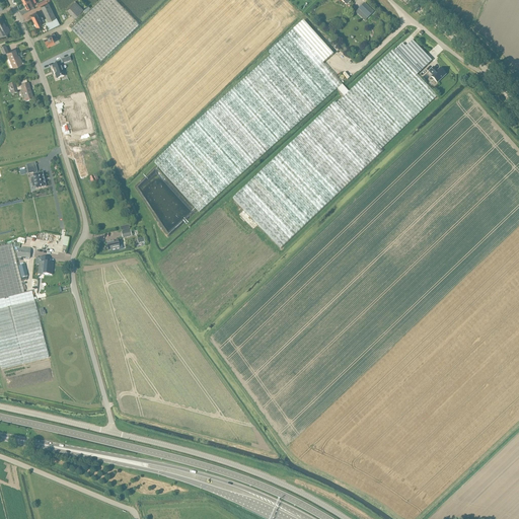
[(25,0),(22,1),(26,8),(28,7),(29,9),(33,6),(33,5),(35,4),(34,2),(35,2),(34,0),(25,0)]
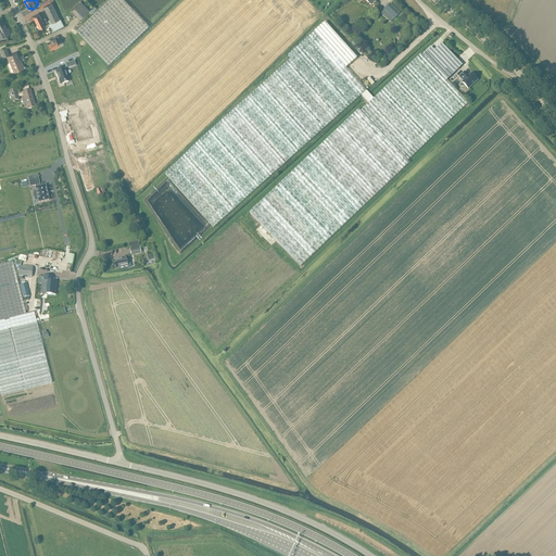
[(84,0),(70,14),(76,21),(89,7),(84,0)]
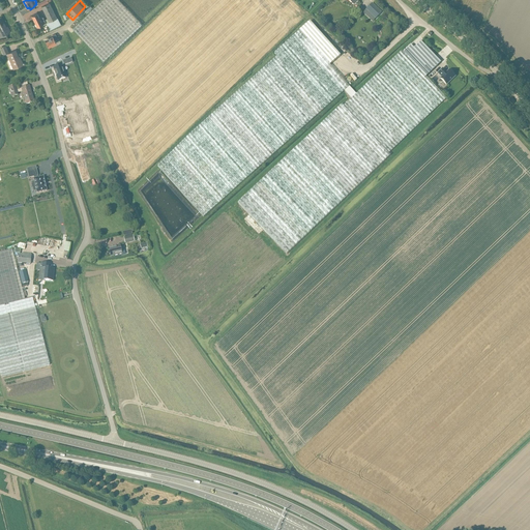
[(57,18),(50,5),(49,3),(41,7),(47,19),(45,20),(42,17),(40,18),(37,12),(31,16),(36,27),(43,24),(46,23),(50,31),(61,25),(57,18)]
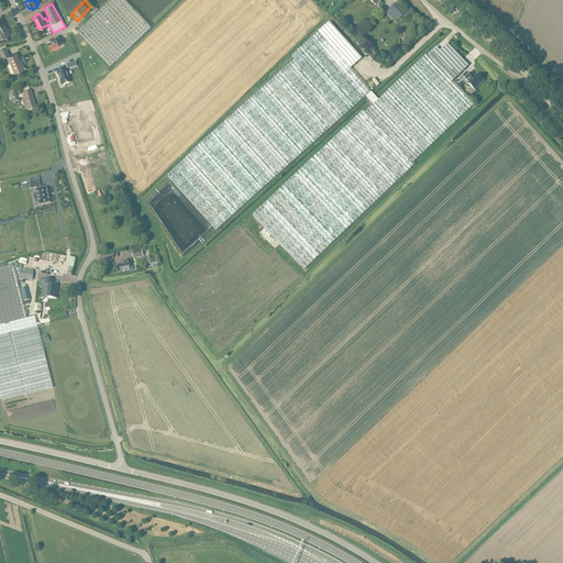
[(389,11),(398,20),(405,13),(395,4),(389,11)]
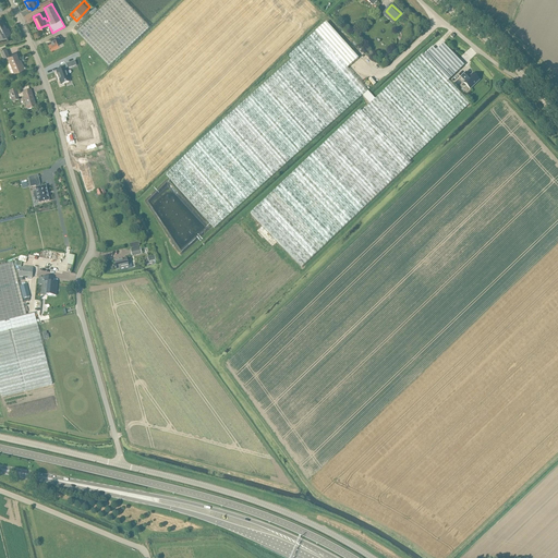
[(7,28),(1,17),(0,17),(0,39),(2,38),(11,34),(8,28),(7,28)]
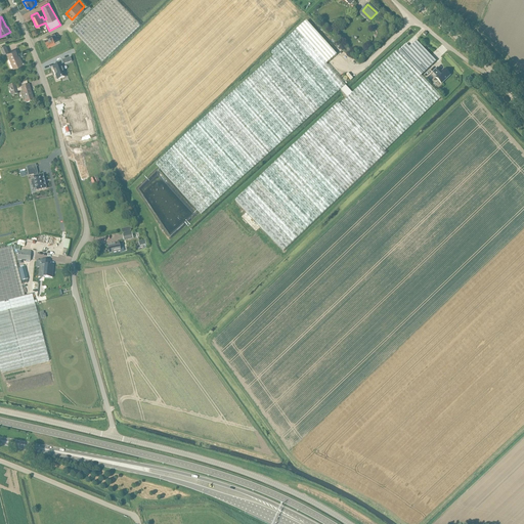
[(202,215),(340,90),(345,86),(326,64),(337,55),(306,22),(271,53),(274,56),(186,134),(156,165),(202,215)]
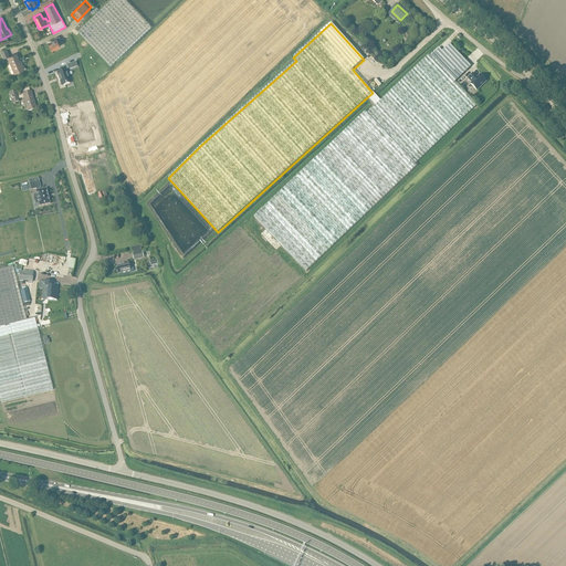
[(51,50),(60,45),(56,39),(51,41),(52,42),(49,44),(51,50)]
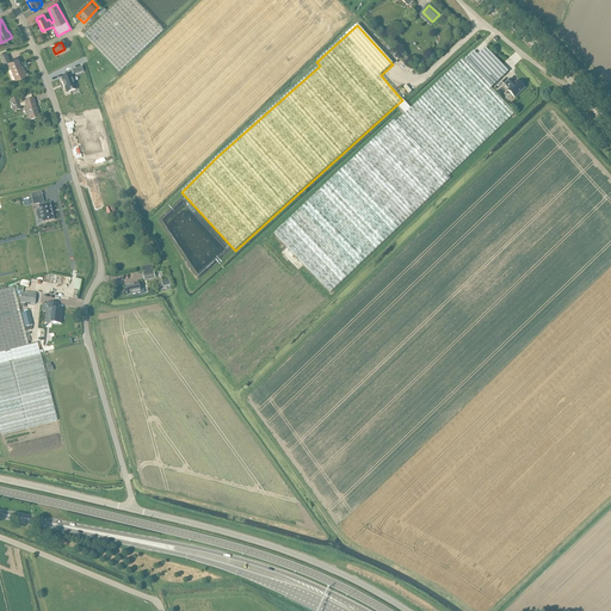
[(381,135),(275,234),(295,255),(331,294),(370,255),(392,235),(450,179),(448,178),(514,113),(492,90),(491,88),(508,72),(504,67),(492,55),(485,49),(477,56),(474,53),(467,59),(464,61),(463,60),(411,109),(405,115),(396,123),(394,121),(392,123),(381,134),(381,135)]
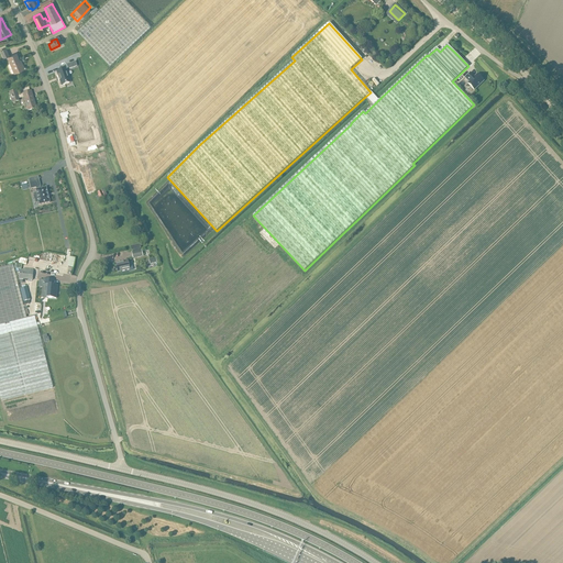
[(20,64),(17,54),(8,57),(14,73),(24,68),(22,63),(20,64)]
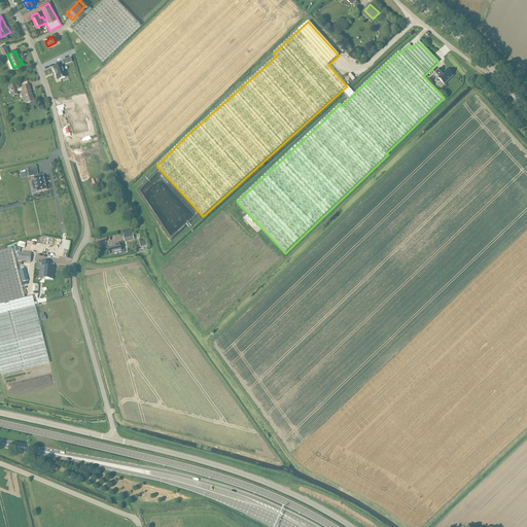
[(53,68),(51,68),(54,72),(55,76),(57,81),(58,81),(65,78),(61,66),(64,65),(62,61),(55,64),(56,67),(53,68)]
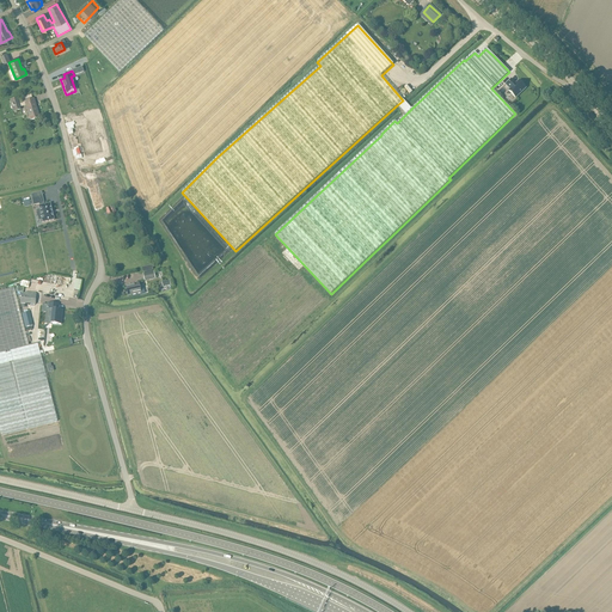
[(512,79),(505,85),(509,90),(508,91),(515,99),(526,89),(519,80),(515,84),(512,79)]
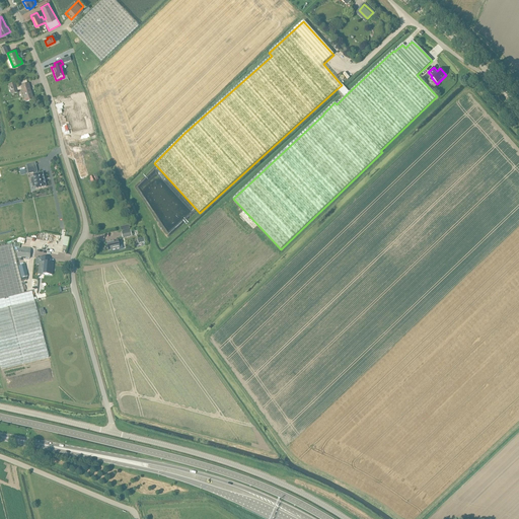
[(11,96),(17,94),(15,84),(8,86),(11,96)]
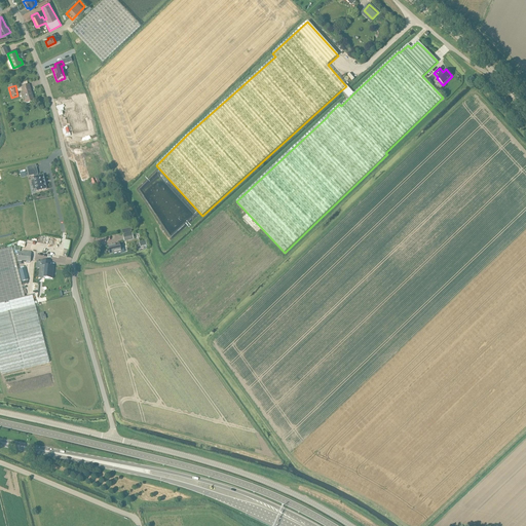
[(26,105),(33,102),(29,86),(21,88),(26,105)]
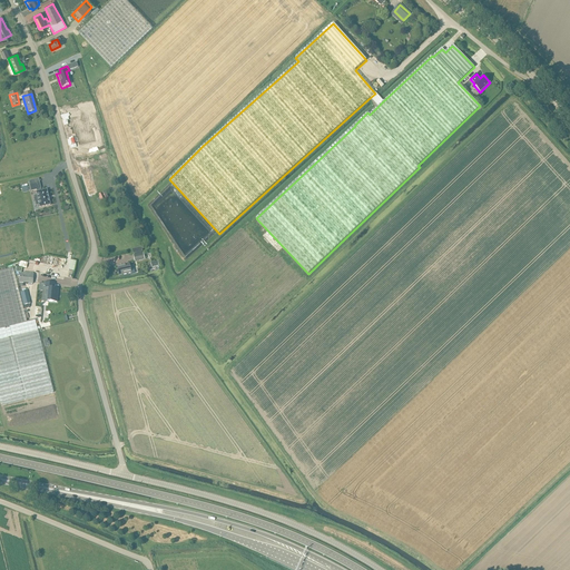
[(375,94),(370,98),(377,106),(383,101),(375,94)]
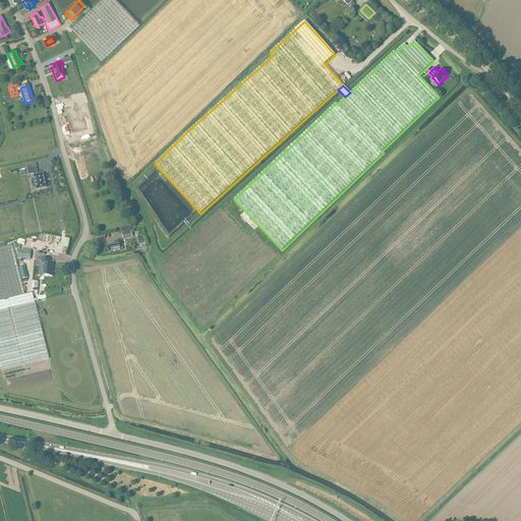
[(75,108),(67,110),(68,115),(67,115),(68,120),(69,120),(71,124),(79,122),(78,117),(81,117),(79,110),(76,110),(75,108)]
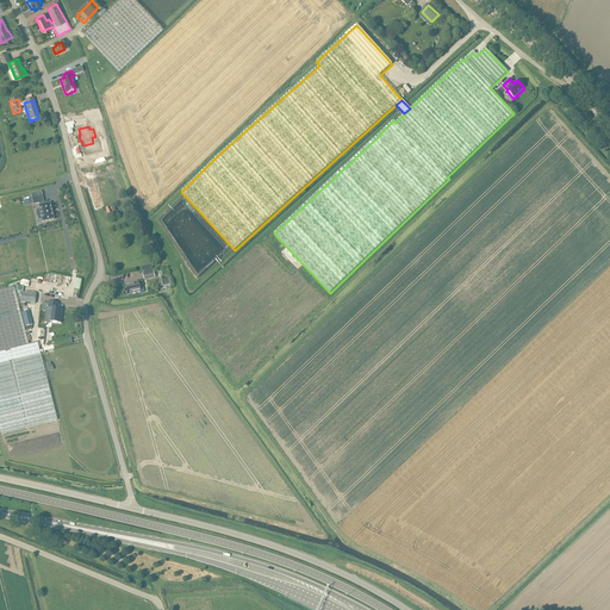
[(99,178),(97,179),(103,195),(111,193),(109,184),(112,182),(109,170),(97,173),(99,178)]
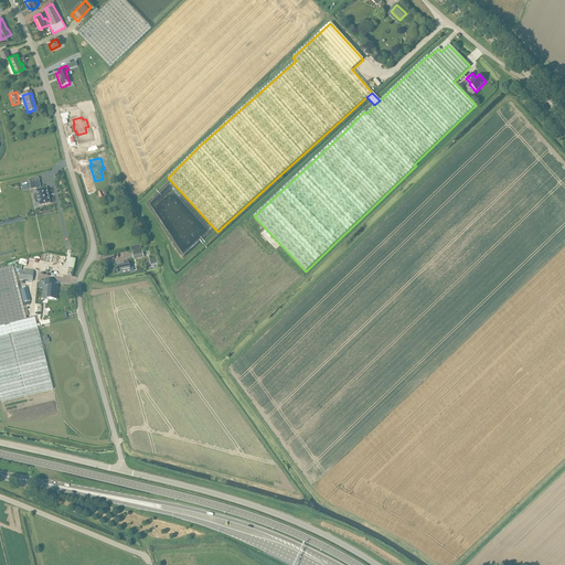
[(39,182),(29,184),(31,190),(36,189),(36,191),(35,191),(35,193),(39,204),(39,206),(50,204),(45,189),(40,190),(39,188),(40,188),(39,182)]
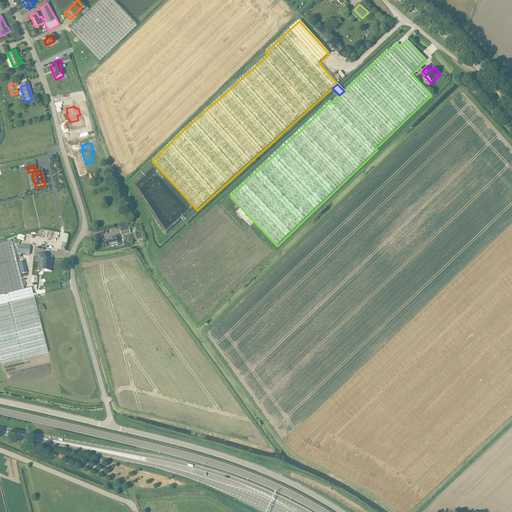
[(121,236),(130,234),(129,227),(120,229),(121,236)]
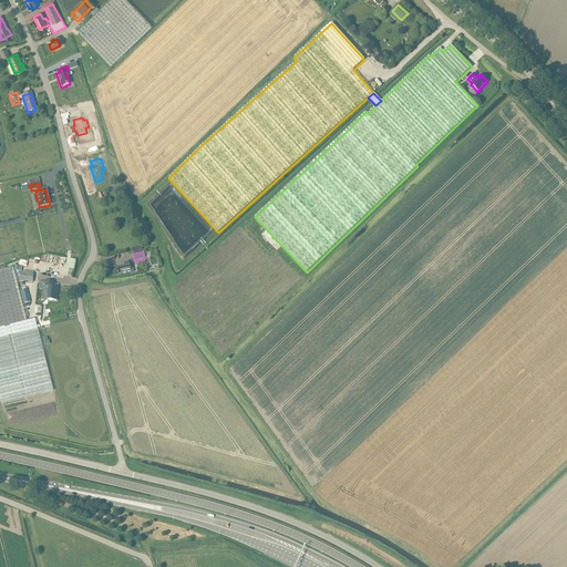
[(130,267),(129,263),(116,266),(119,274),(119,275),(131,271),(131,272),(134,272),(133,266),(130,267)]
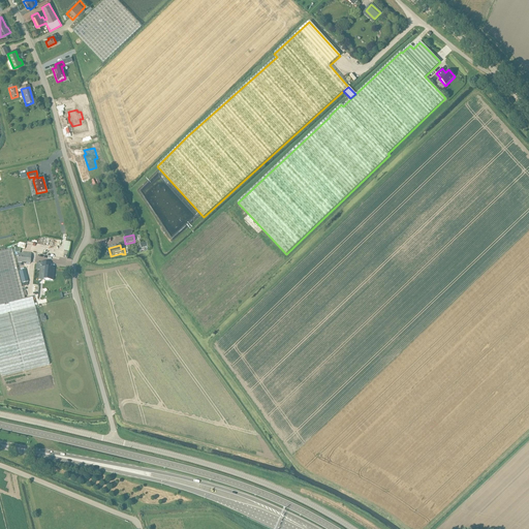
[(11,250),(0,252),(0,373),(1,377),(50,365),(32,298),(24,300),(11,250)]
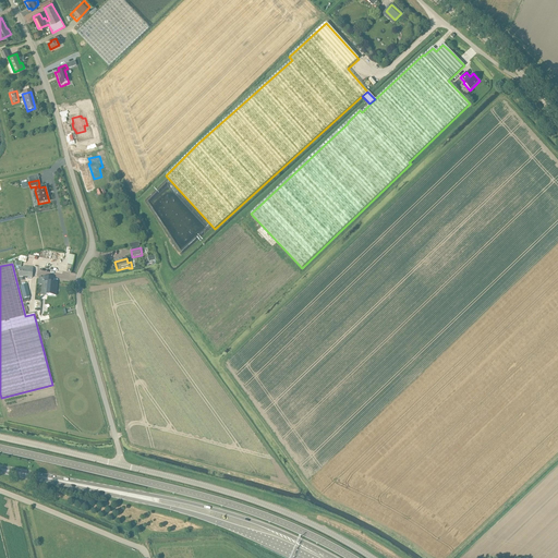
[(32,278),(33,266),(20,265),(20,268),(19,268),(19,277),(32,278)]
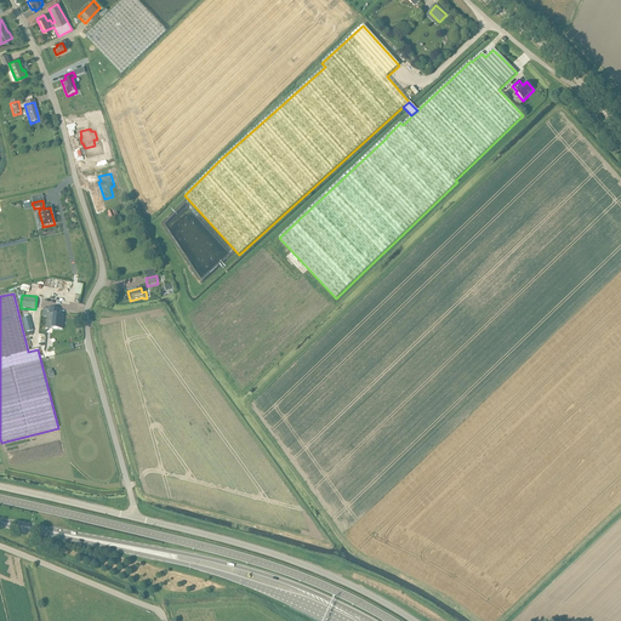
[(46,318),(45,329),(51,329),(62,330),(63,315),(58,315),(60,309),(49,308),(49,309),(47,314),(47,318),(46,318)]
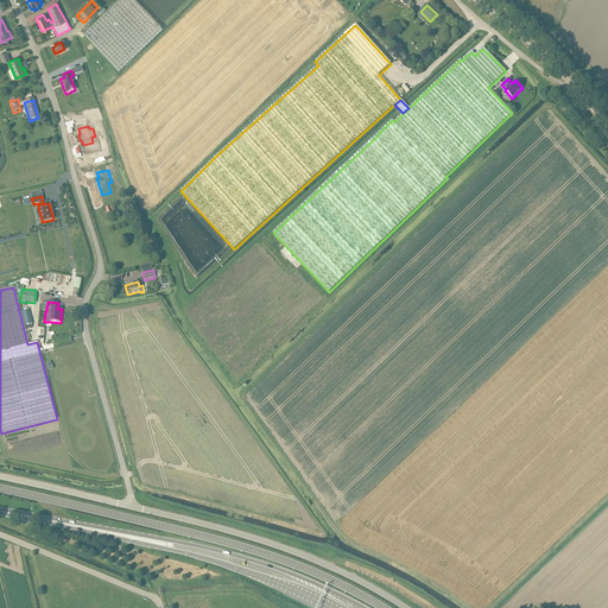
[(32,324),(29,311),(23,312),(25,327),(32,324)]
